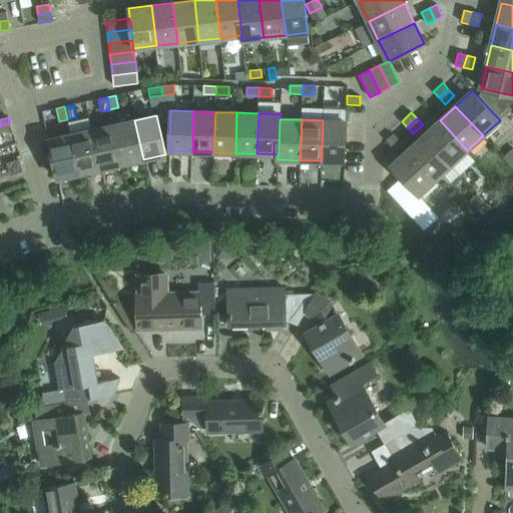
[(134,120),(113,125),(122,164),(143,159),(134,120)]
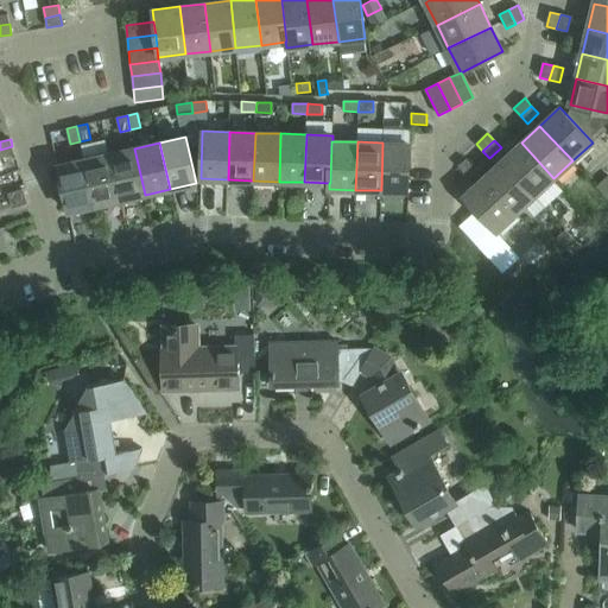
[(382,143),(381,190),(409,191),(410,144),(382,143)]
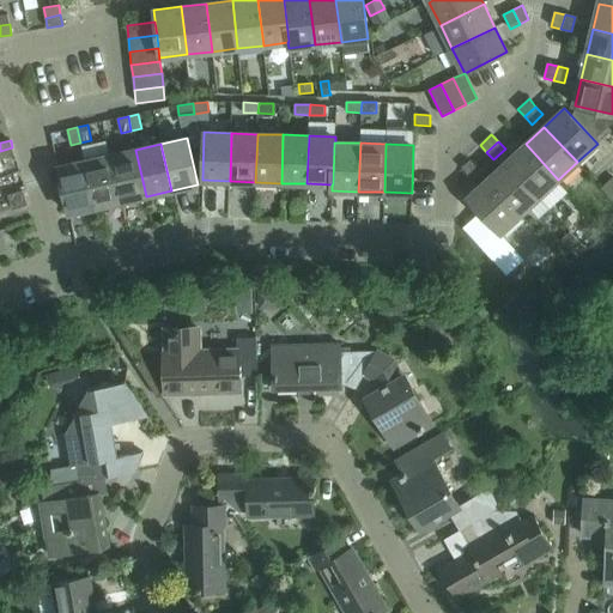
[(526,144),(507,162),(539,198),(558,180),(526,144)]
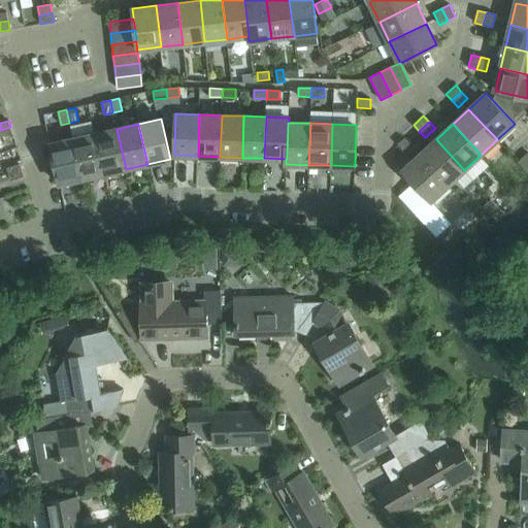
[(10,127),(0,130),(0,137),(12,133),(10,127)]
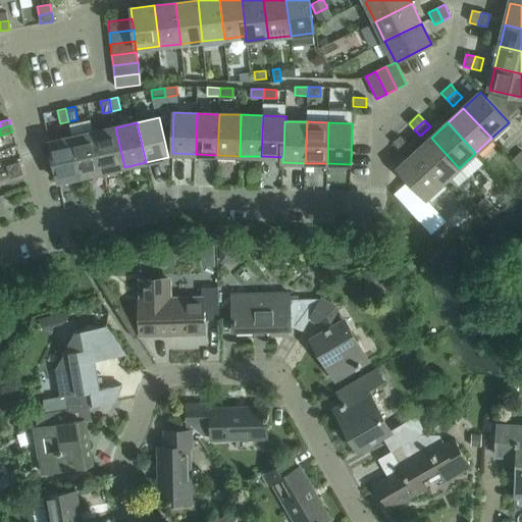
[(115,127),(94,132),(103,172),(124,167),(115,127)]
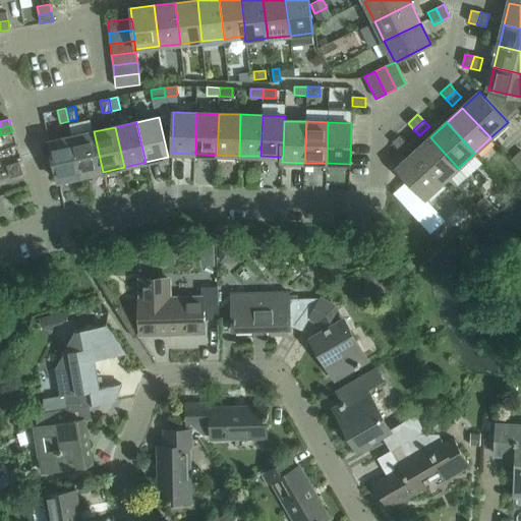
[(94,131),(72,136),(80,176),(103,172),(94,131)]
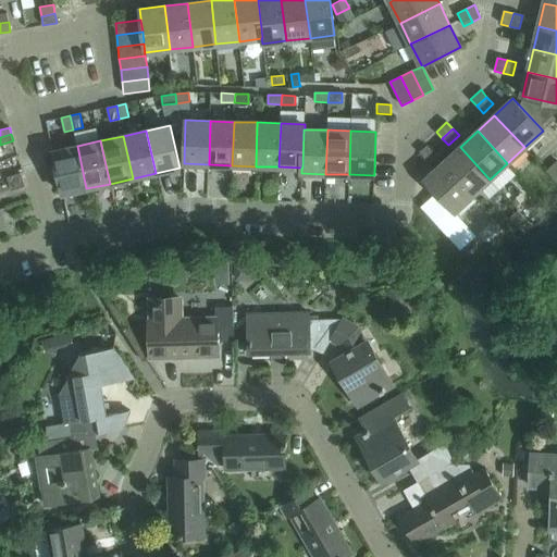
[(86,188),(77,146),(52,151),(62,194),(86,188)]
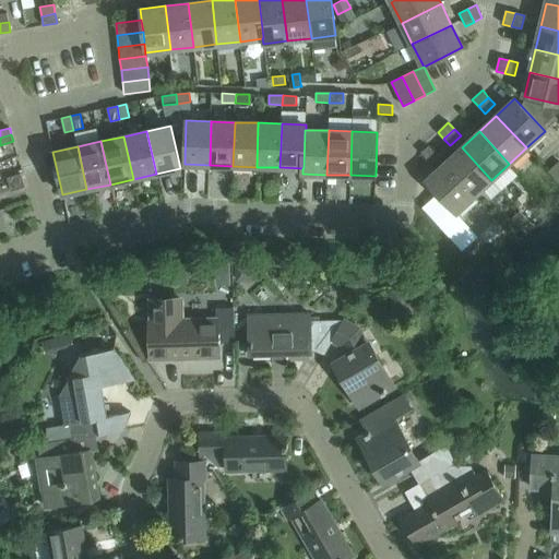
[(431,163),(438,156),(428,146),(421,153),(431,163)]
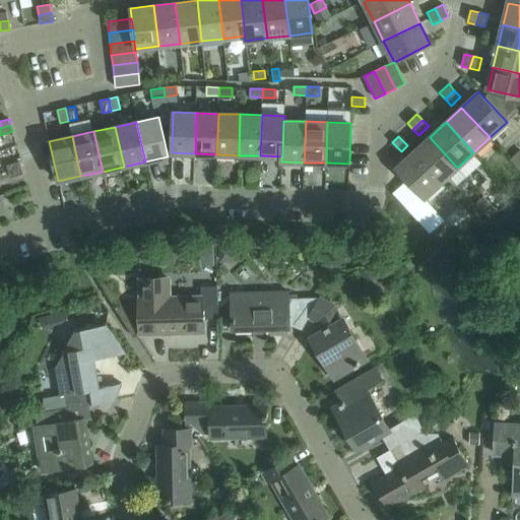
[(430,137),(413,152),(442,183),(457,168),(430,137)]
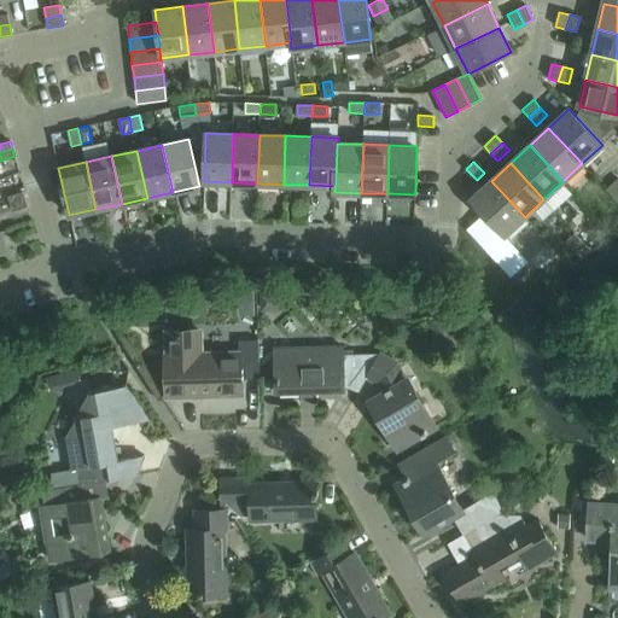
[(525,217),(491,181),(471,199),(505,235),(525,217)]
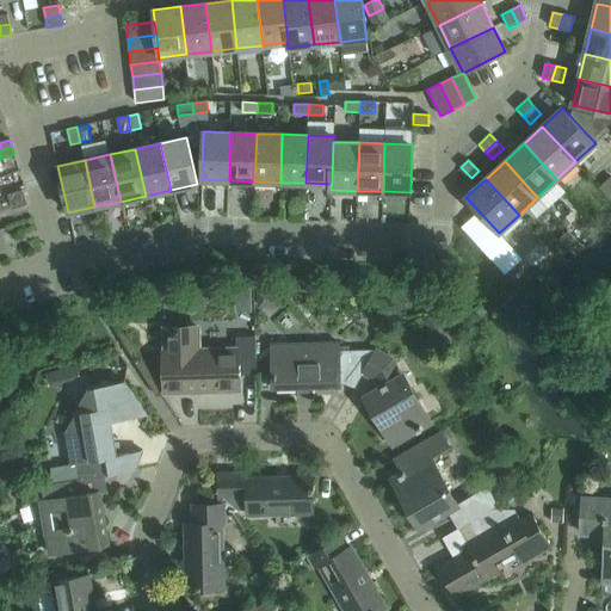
[(25,197),(23,190),(8,195),(11,202),(25,197)]
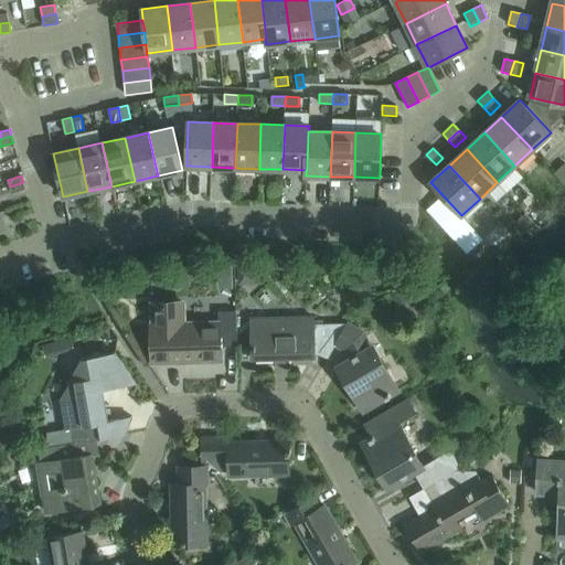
[(23,182),(10,187),(12,193),(25,189),(23,182)]
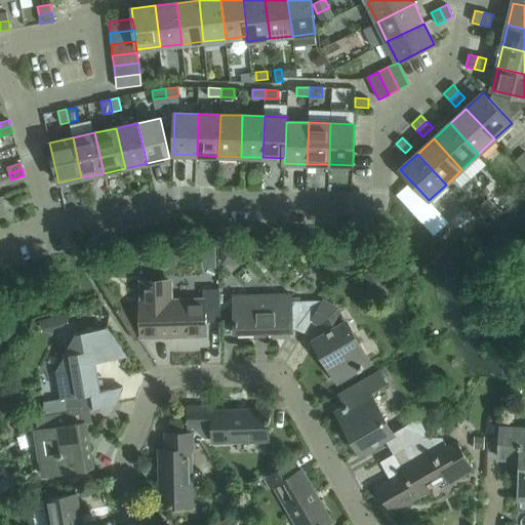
[(487,198),(481,204),(493,218),(500,212),(487,198)]
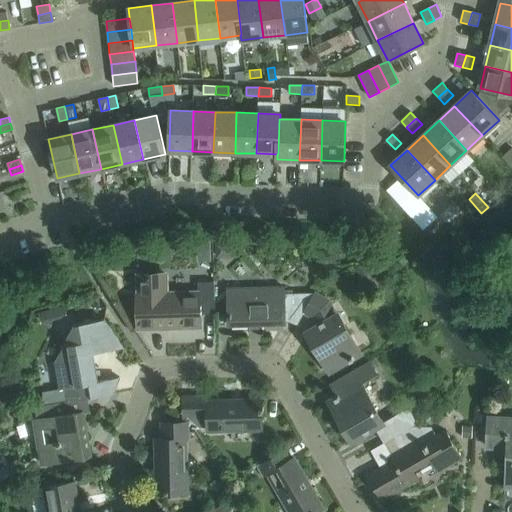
[(370,262),(355,265),(355,268),(357,277),(372,274),(371,267),(370,262)]
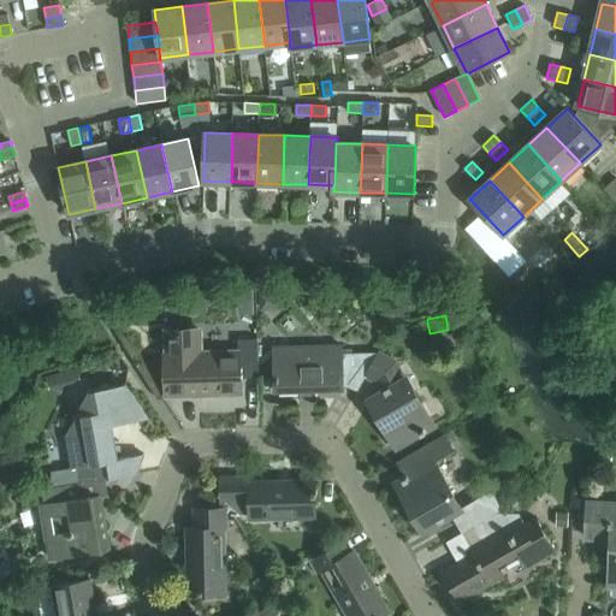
[(259,378),(258,339),(238,341),(238,353),(197,354),(196,331),(167,331),(167,355),(166,355),(167,396),(241,394),(240,379),(259,378)]
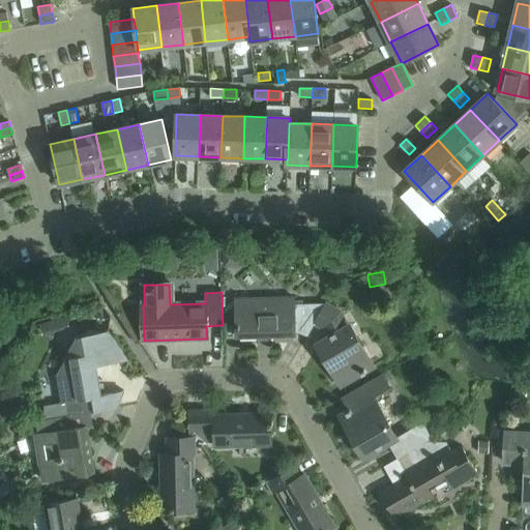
[(294,298),(236,299),(237,337),(295,336),(294,331),(294,304),(294,298)]
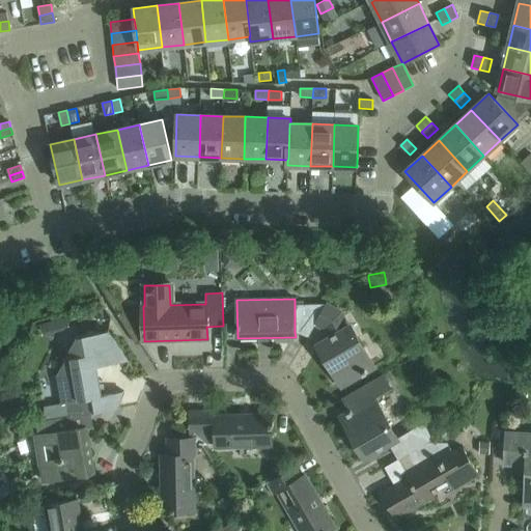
[(326,305),(315,325),(325,330),(330,338),(350,327),(341,312),(327,304),(326,305)]
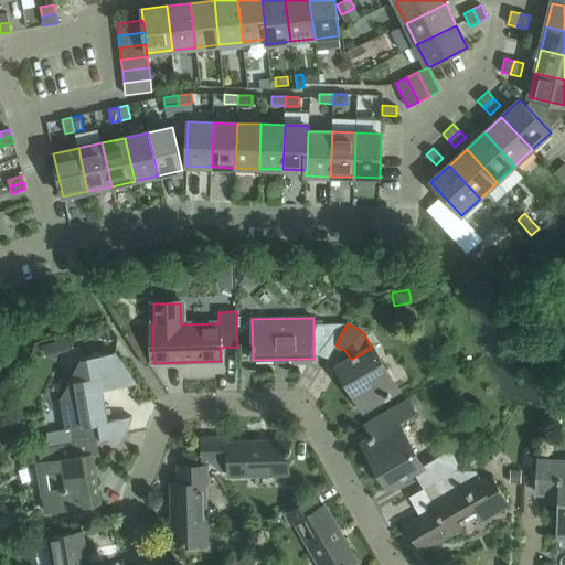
[(347,324),(313,324),(313,353),(318,353),(328,359),(336,345),(347,324)]
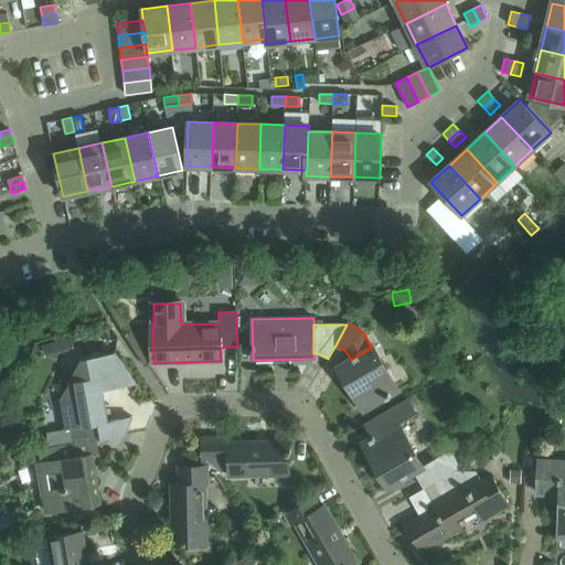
[(372,348),(351,360),(339,366),(364,411),(386,397),(387,398),(392,396),(391,395),(398,391),(373,347),(372,348)]
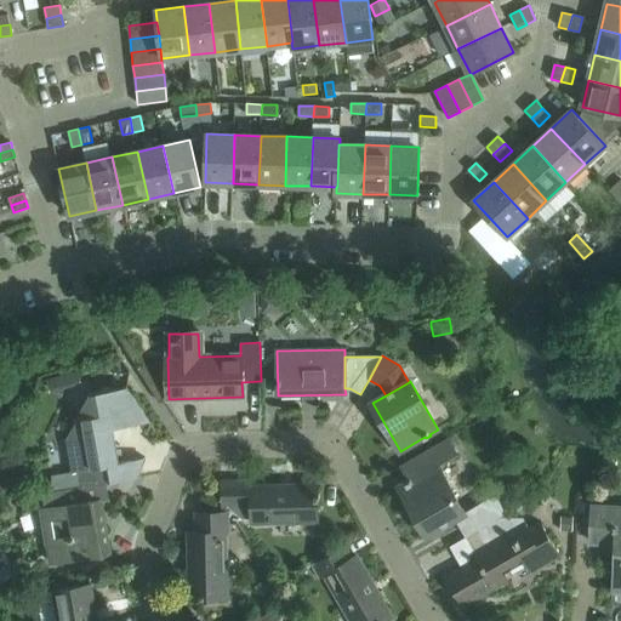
[(83,486),(107,482),(138,477),(136,460),(119,462),(113,428),(149,422),(126,388),(91,394),(67,442),(72,471),(80,469),(83,486)]
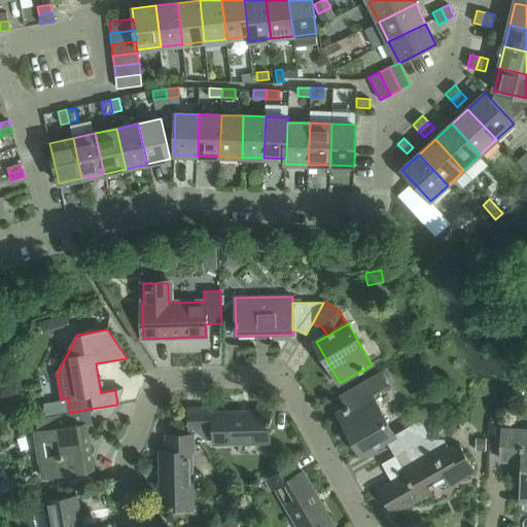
[(381,374),(342,396),(349,409),(340,414),(362,455),(406,430),(405,429),(394,435),(373,396),(388,387),(381,374)]
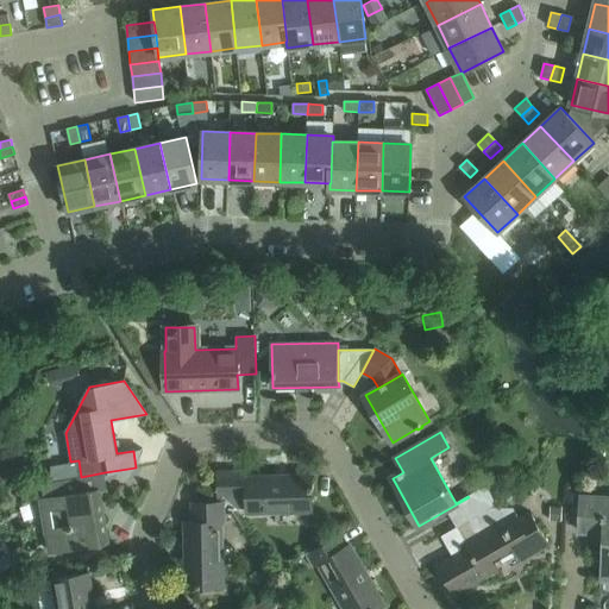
[(218,472),(219,496),(224,496),(237,509),(248,509),(248,513),(312,512),(312,490),(313,490),(313,484),(311,484),(311,476),(248,477),(248,471),(218,472)]
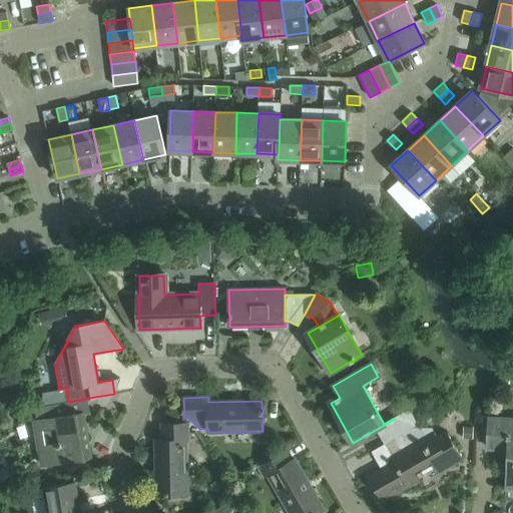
[(88,398),(68,402),(35,407),(37,420),(34,421),(34,422),(42,420),(47,447),(39,448),(42,465),(91,457),(88,440),(84,440),(80,414),(90,412),(88,398)]
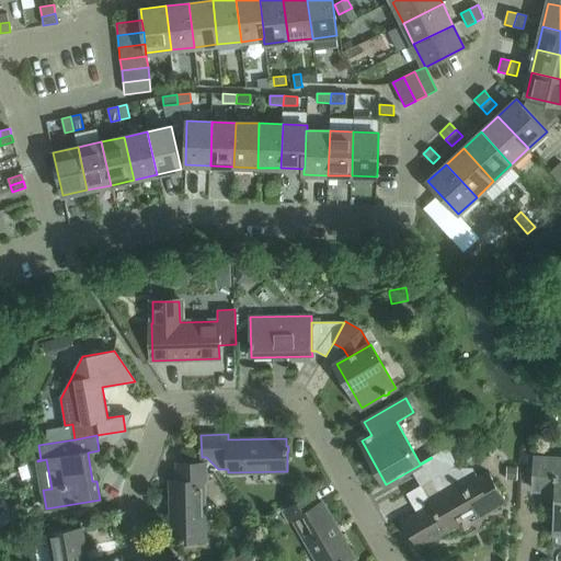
[(560,459),(535,458),(533,490),(556,491),(553,531),(560,531),(560,459)]
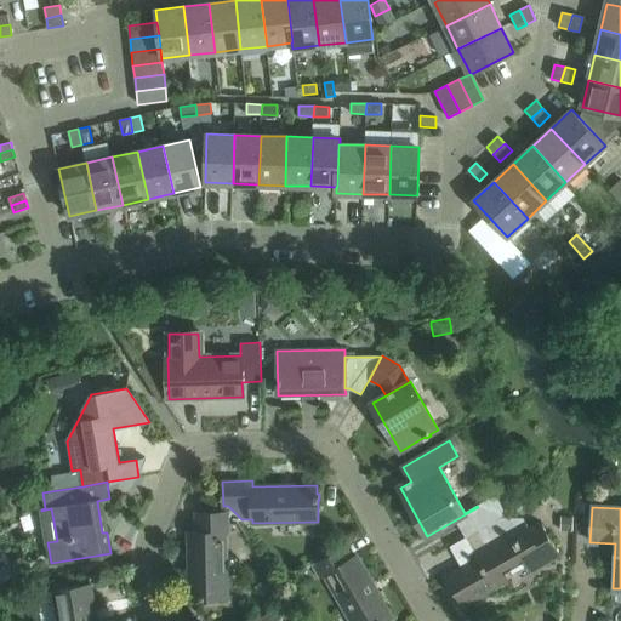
[(517,508),(477,531),(489,552),(448,575),(444,570),(443,570),(465,607),(507,581),(500,570),(523,557),(531,573),(559,557),(540,522),(529,529),(517,508)]
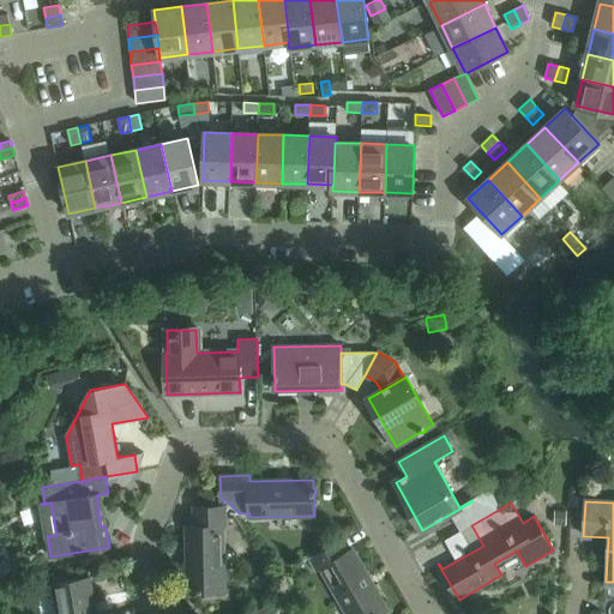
[(226,527),(226,507),(194,507),(194,527),(187,527),(188,593),(222,591),(221,527),(226,527)]
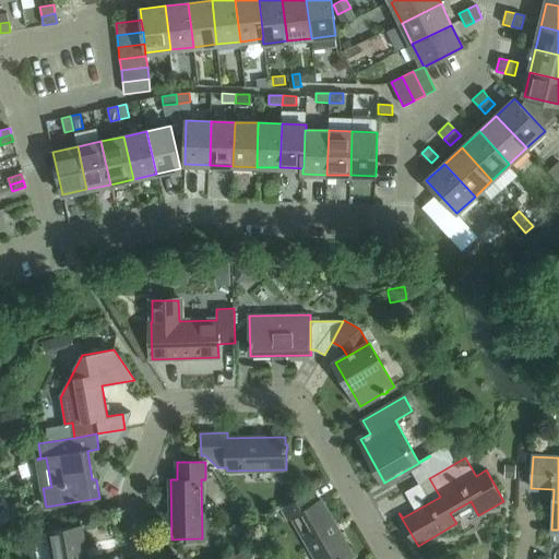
[(506,464),(504,477),(515,477),(515,464),(506,464)]
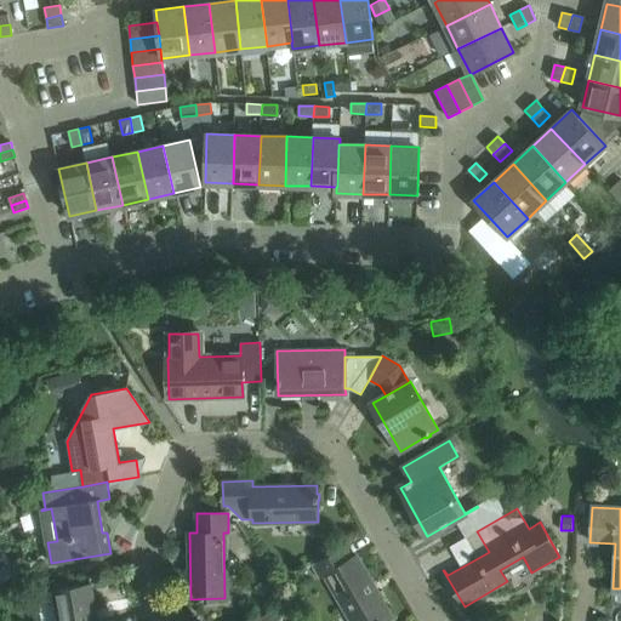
[(352,559),(345,546),(313,564),(320,579),(325,576),(351,620),(385,620),(392,617),(357,556),(352,559)]
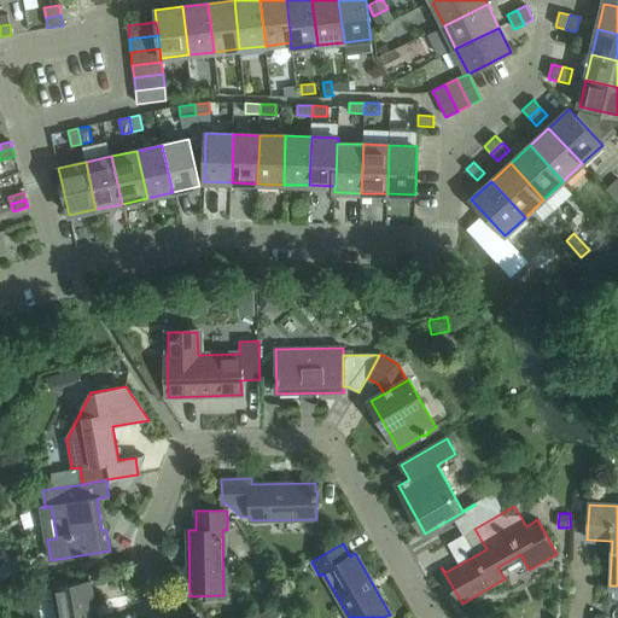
[(3,563),(0,564),(0,576),(3,579),(11,575),(3,563)]
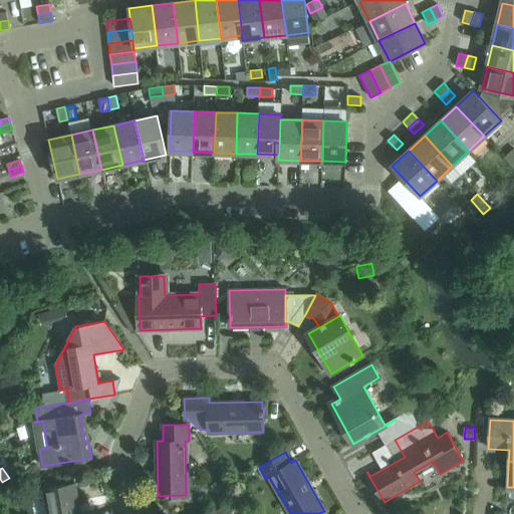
[(79,513),(75,484),(44,489),(48,513),(79,513)]
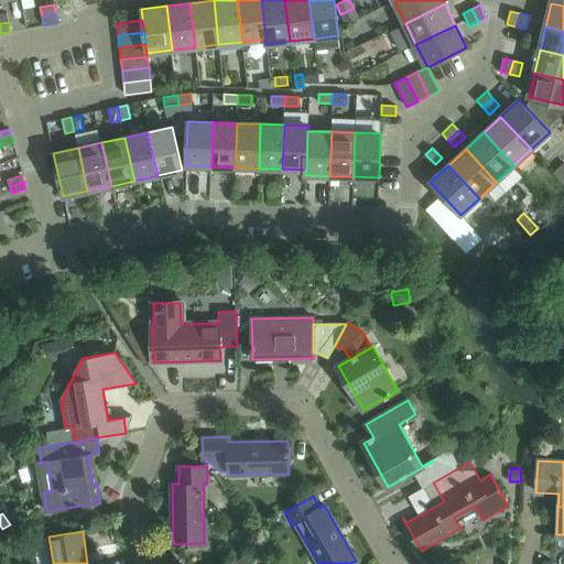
[(249,553),(237,561),(239,563),(251,563),(255,562),(249,553)]
